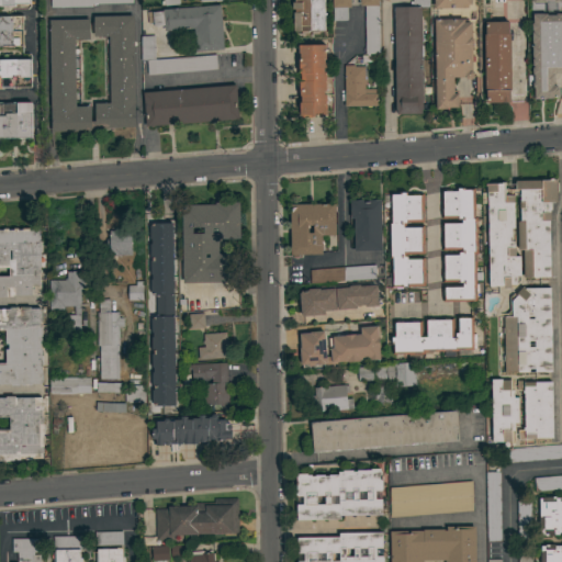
[(324,0),(325,31),(318,31),(318,34),(312,34),(312,31),(308,31),(308,34),(302,34),(302,32),(293,32),(293,12),(295,12),(295,10),(292,10),(292,2),(295,2),(294,0),(324,0)]
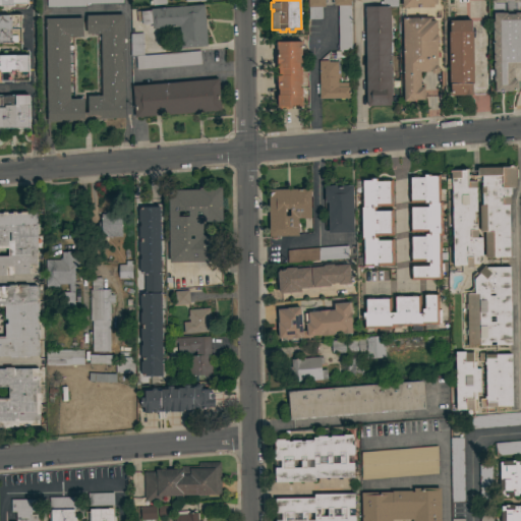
[(350,0),(351,5),(350,5),(351,50),(339,50),(338,6),(334,6),(334,0),(325,0),(326,7),(322,7),(322,19),(308,19),(307,0),(350,0)]
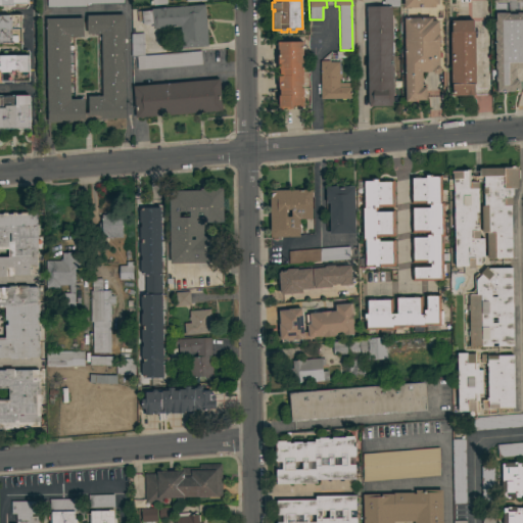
[(438,0),(438,4),(435,4),(435,6),(432,6),(432,7),(403,8),(402,0),(438,0)]
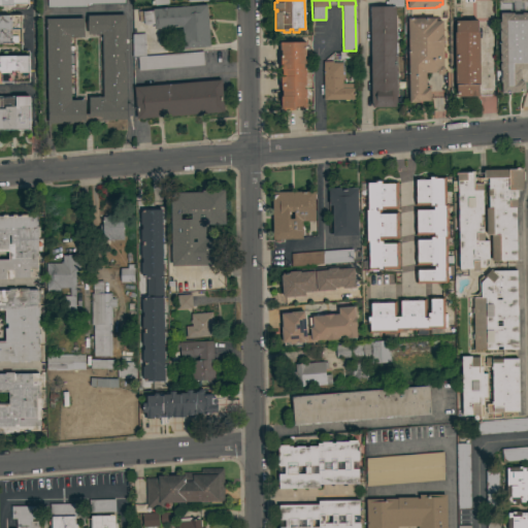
[(210,46),(184,48),(182,27),(155,29),(155,24),(144,25),(144,22),(139,23),(138,11),(143,10),(144,12),(154,11),(154,9),(207,5),(210,46)]
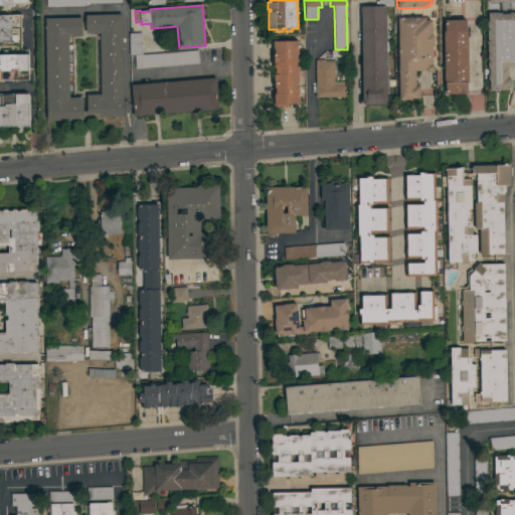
[(361,7),(385,6),(387,100),(386,100),(386,105),(363,105),(363,101),(362,101),(361,7)]
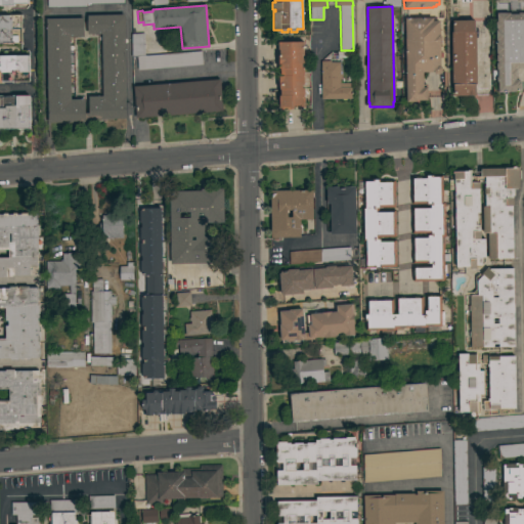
[(498,82),(497,82),(496,77),(498,77),(498,70),(496,70),(496,62),(497,62),(497,61),(496,61),(496,54),(497,54),(497,53),(496,53),(495,43),(497,43),(497,41),(496,41),(496,30),(497,30),(497,29),(496,29),(496,22),(497,22),(497,13),(510,13),(510,14),(519,14),(519,13),(523,13),(523,70),(523,71),(523,69),(517,69),(517,79),(516,79),(516,80),(520,80),(520,81),(521,81),(521,89),(520,89),(520,91),(515,91),(515,92),(498,92),(498,82)]
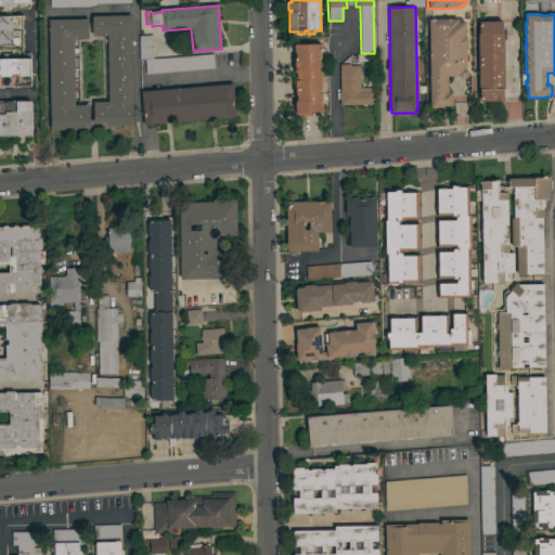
[(134,126),(91,127),(91,119),(94,119),(94,102),(108,102),(107,36),(93,36),(92,16),(132,15),(134,126)]
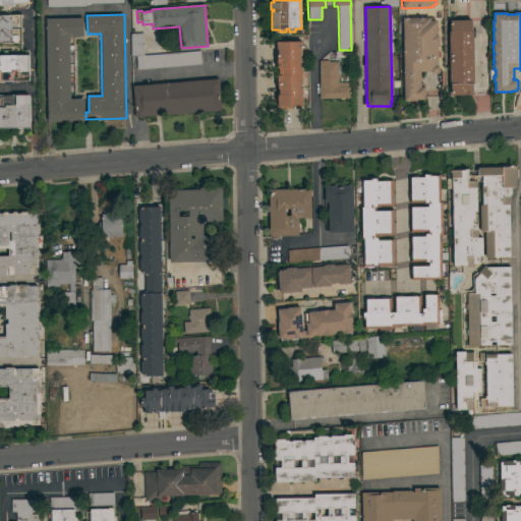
[(0,15),(22,15),(22,18),(21,18),(21,29),(22,29),(22,32),(21,32),(22,44),(0,44),(0,15)]
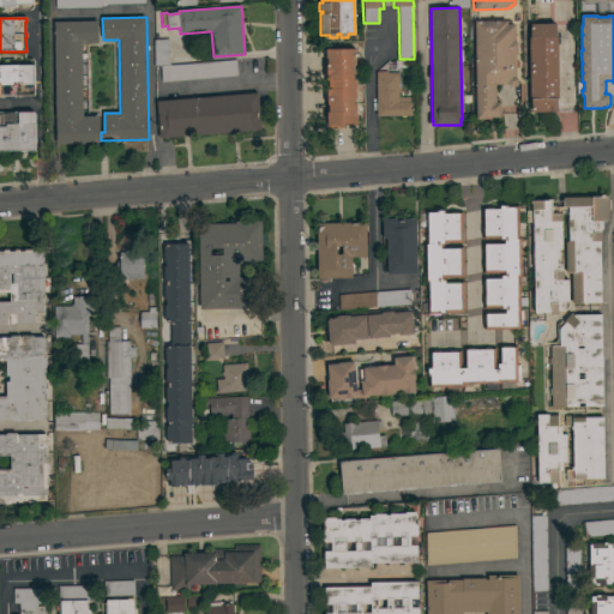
[(475,22),(507,20),(507,22),(510,22),(510,24),(516,24),(516,37),(515,37),(515,41),(516,41),(518,43),(518,52),(515,54),(515,67),(516,67),(517,77),(516,77),(518,79),(518,84),(516,86),(511,86),(509,84),(495,85),(497,102),(501,102),(501,118),(488,118),(488,119),(476,119),(475,22)]
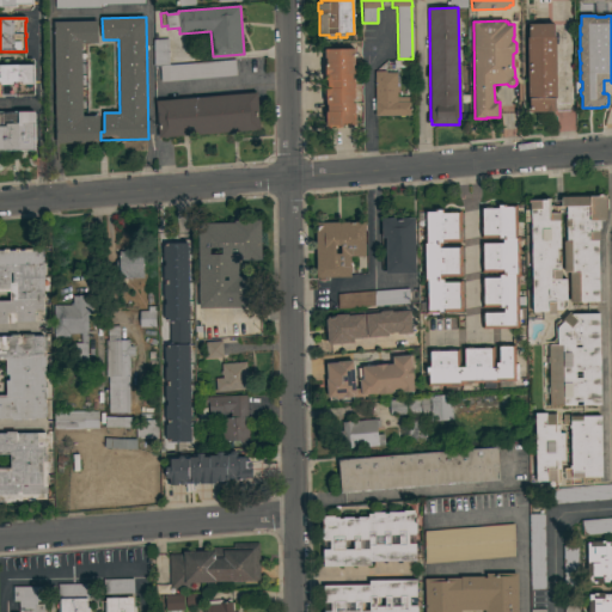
[(83,116),(99,115),(101,142),(56,144),(54,22),(98,22),(98,43),(81,43),(83,116)]
